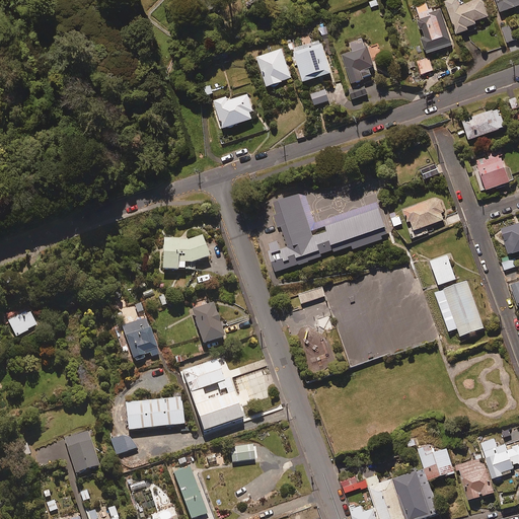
[(457,0),(448,0),(444,2),(456,36),(476,29),(474,23),(489,19),(482,0),(478,0),(460,6),(457,0)]
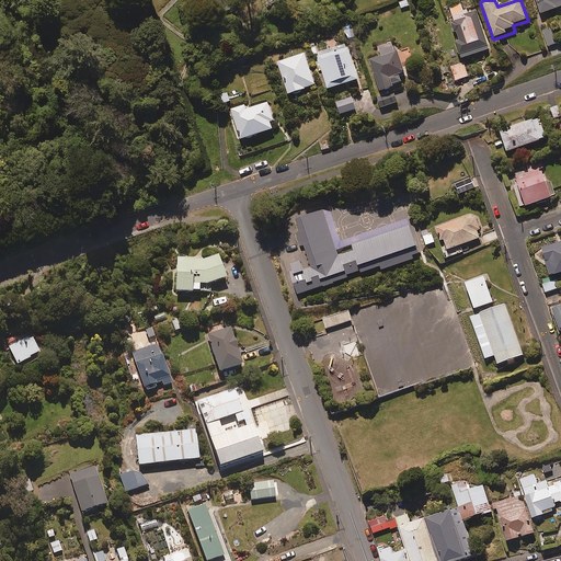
[(560,0),(536,0),(541,13),(560,6),(560,0)]
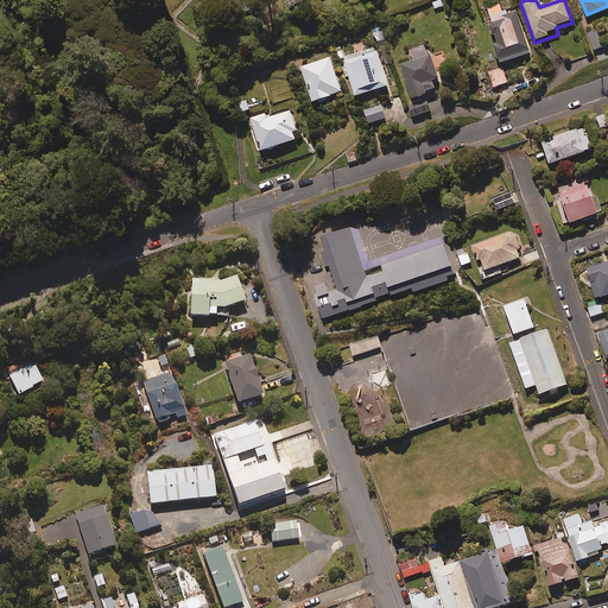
[(502,14),(499,1),(486,6),(492,21),(487,23),(500,62),(530,52),(517,11),(502,14)]
